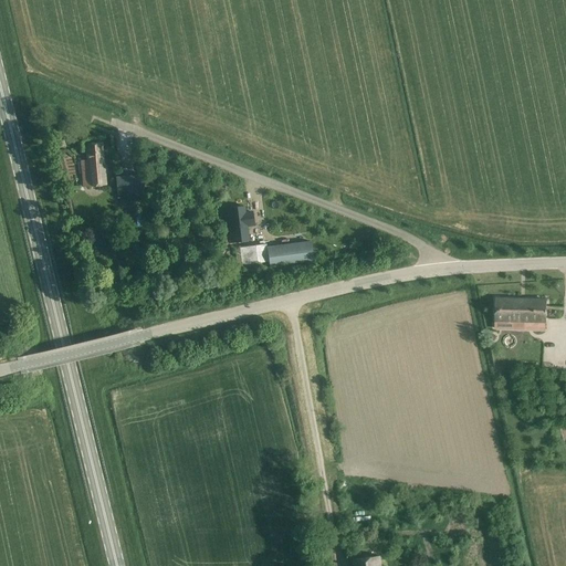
[(86,144),(87,160),(81,160),(83,187),(105,185),(101,143),(86,144)]
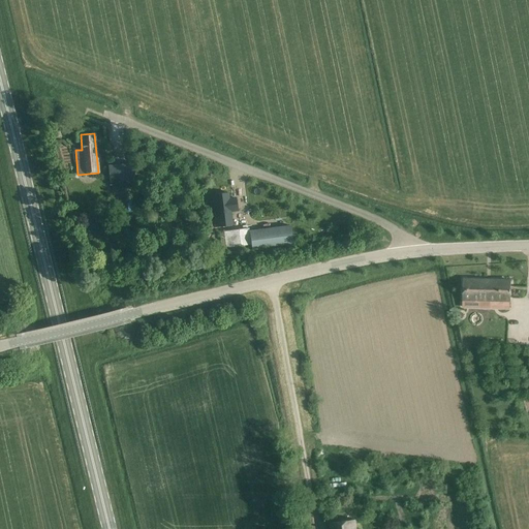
[(132,163),(107,165),(110,185),(134,183),(132,163)]
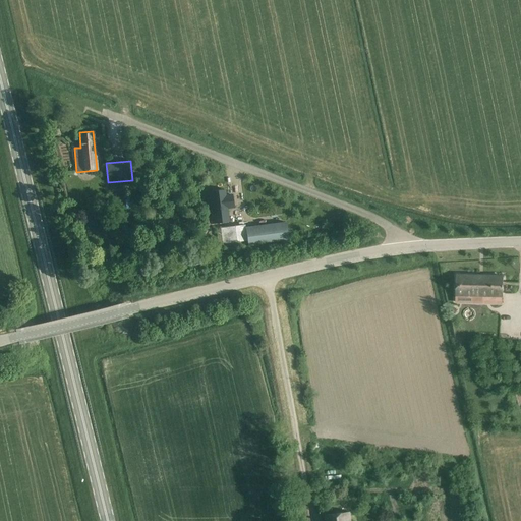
[(209,199),(210,210),(212,224),(228,222),(227,215),(226,208),(234,207),(232,194),(225,195),(225,194),(224,190),(211,192),(212,199),(209,199)]
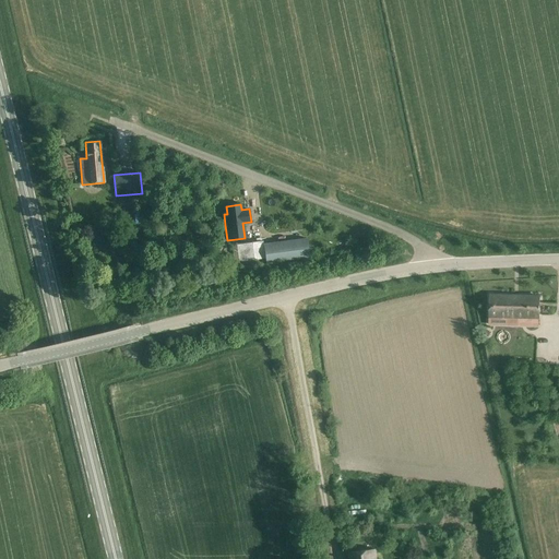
[(183,213),(183,221),(193,221),(193,212),(183,213)]
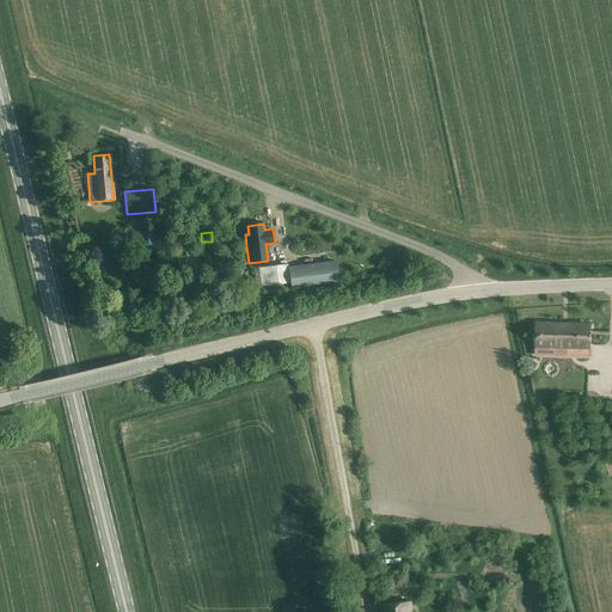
[(142,246),(141,236),(126,236),(126,248),(142,246)]
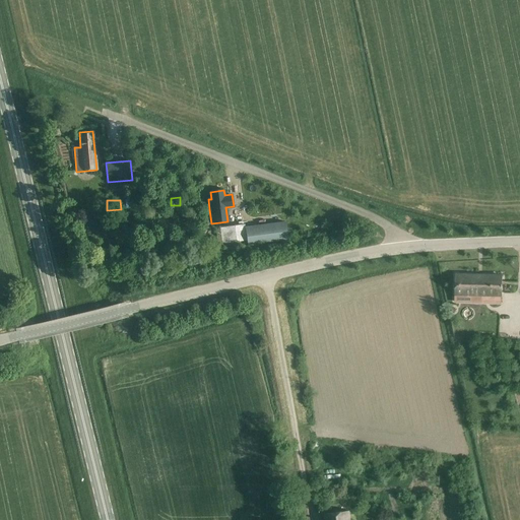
[(285,218),(245,224),(247,243),(287,237),(285,218)]
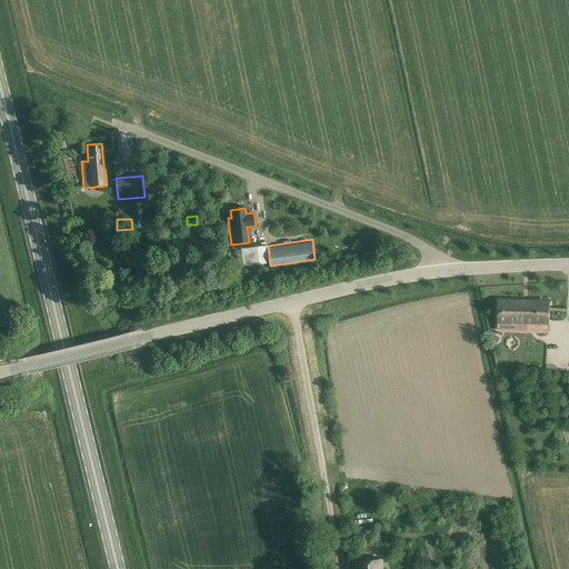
[(270,261),(267,245),(239,247),(241,265),(270,261)]
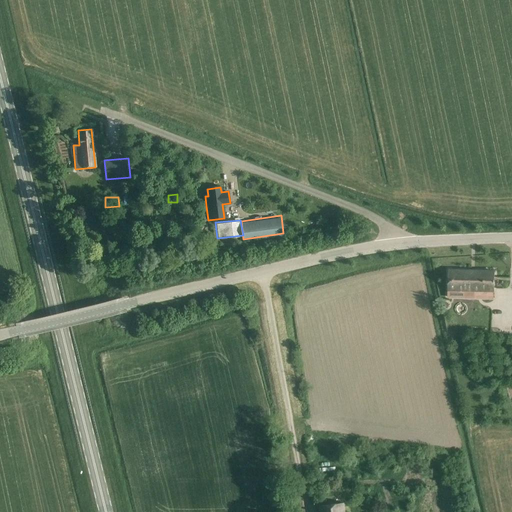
[(495,271),(449,270),(448,296),(476,297),(476,291),(494,292),(495,271)]
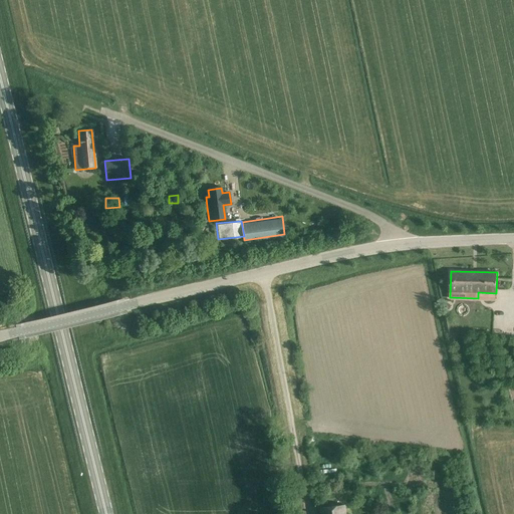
[(320,508),(321,513),(345,513),(345,505),(320,508)]
